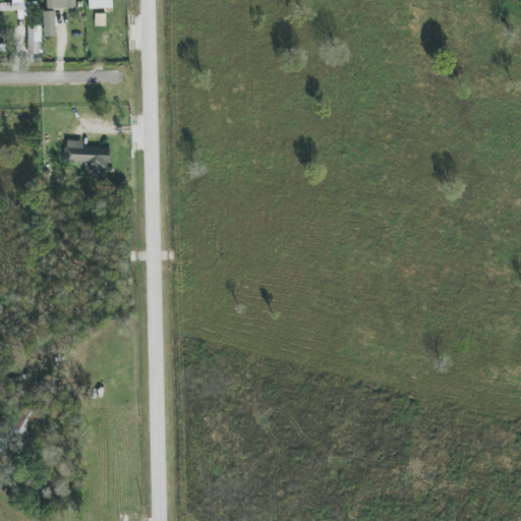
[(0,10),(17,11),(17,19),(34,18),(34,2),(24,2),(23,0),(5,0),(5,2),(0,1),(0,10)]
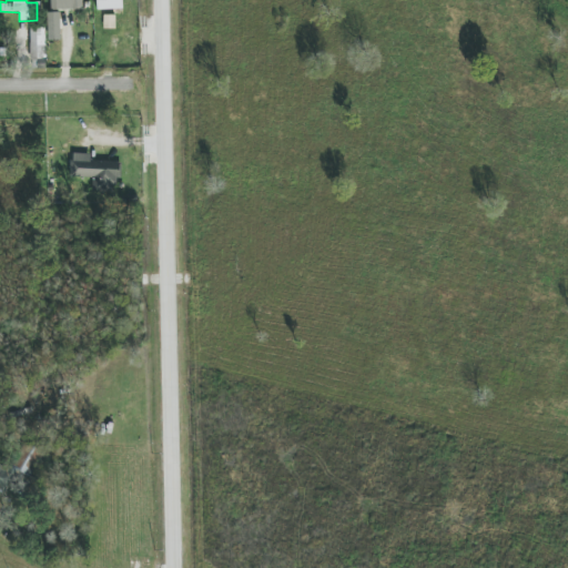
[(50,0),(51,10),(82,9),(81,0),(50,0)]
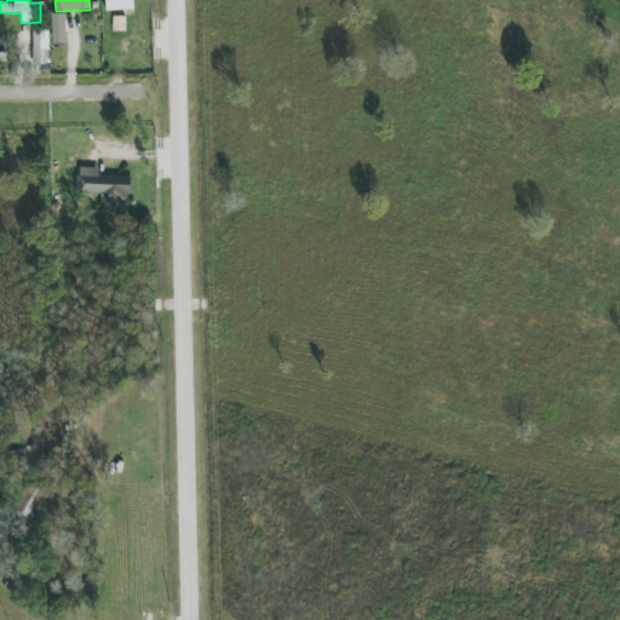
[(133,0),(104,0),(105,11),(135,10),(133,0)]
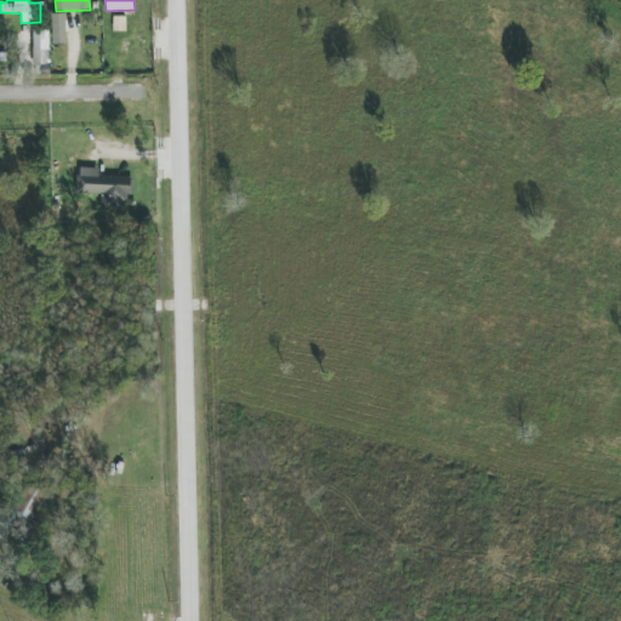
[(52,22),(52,45),(66,44),(66,21),(52,22)]
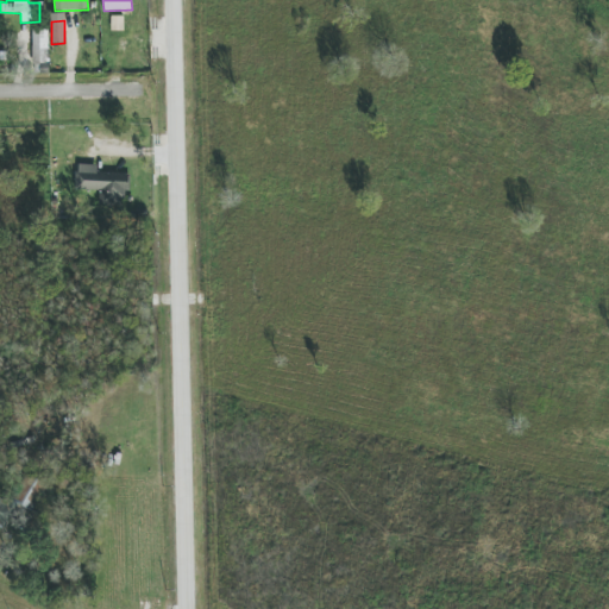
[(31,74),(48,74),(49,30),(32,30),(31,74)]
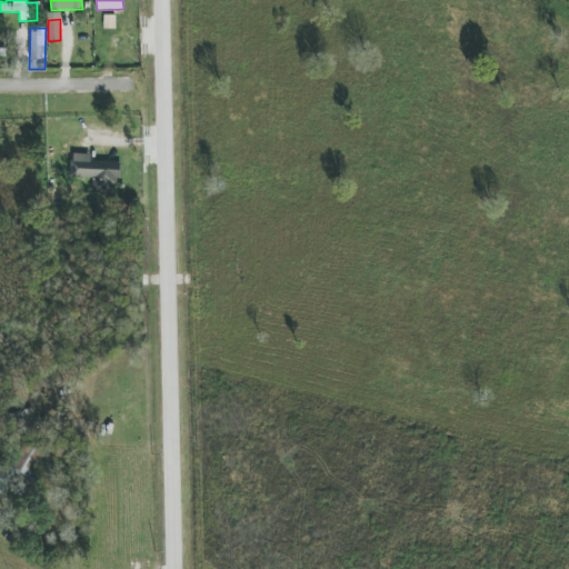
[(92,191),(119,192),(119,162),(90,162),(91,155),(71,155),(70,178),(92,178),(92,191)]
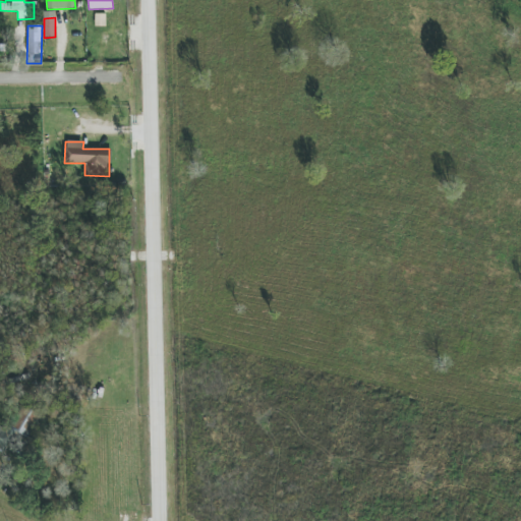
[(0,444),(7,448),(12,437),(17,439),(18,438),(26,442),(40,414),(23,407),(11,431),(0,425),(0,444)]
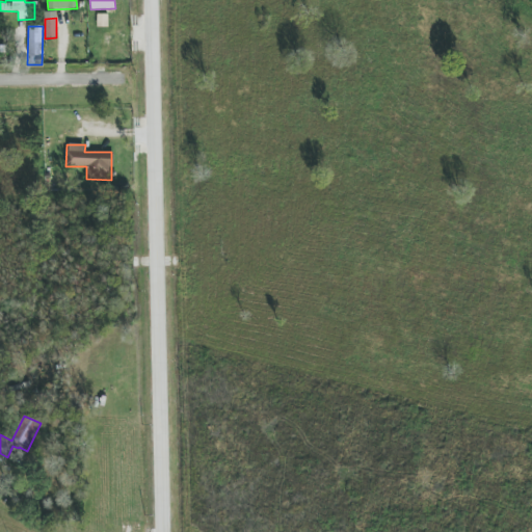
All buildings are outlined.
